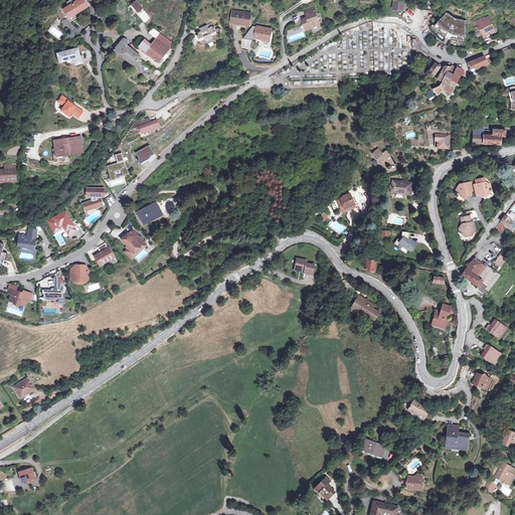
[(80,10),(90,5),(87,0),(79,0),(77,1),(76,0),(70,0),(68,2),(70,5),(62,11),(59,8),(56,10),(62,19),(68,15),(74,20),(78,17),(75,14),(77,12),(77,11),(79,9),(80,10)]
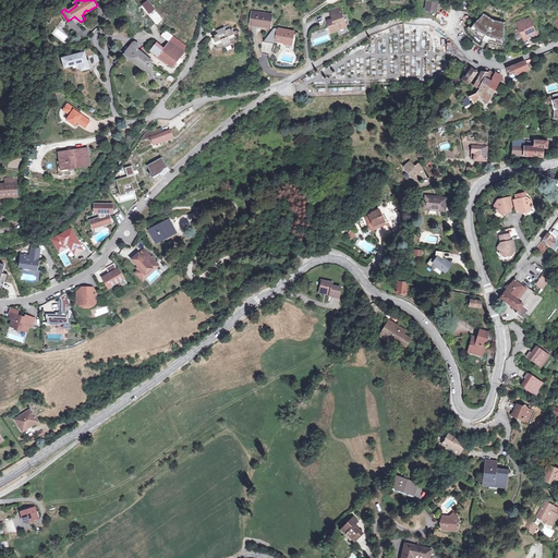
[(116,4),(112,0),(107,0),(105,2),(109,9),(116,4)]
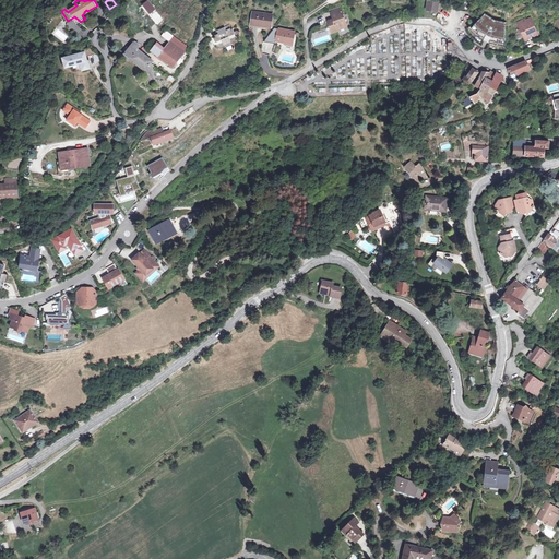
[(146,0),(144,3),(151,12),(156,7),(150,0),(146,0)]
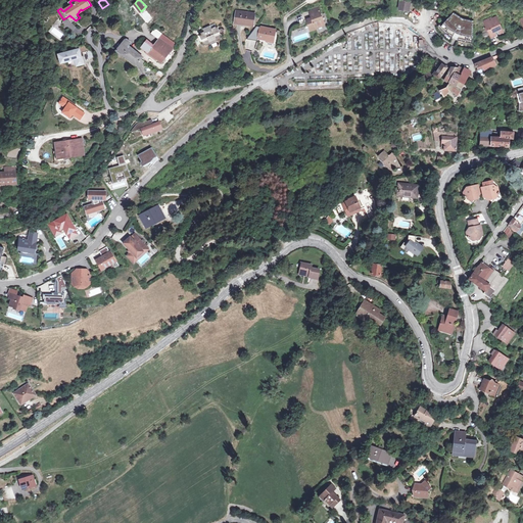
[(409,10),(410,2),(398,0),(397,8),(409,10)]
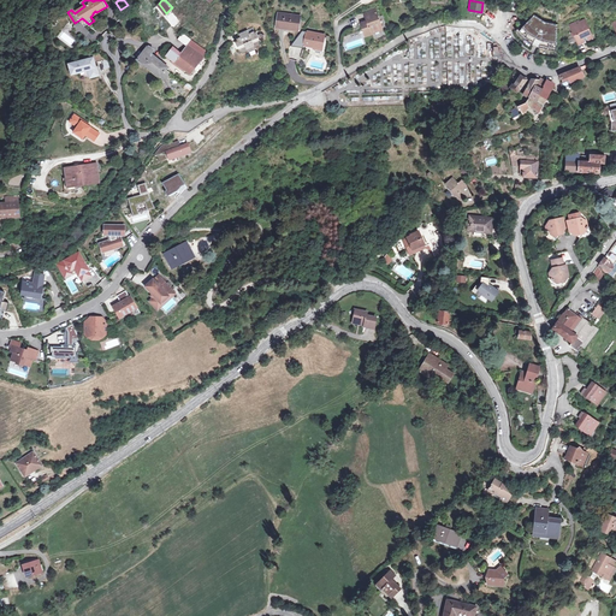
[(377,7),(365,11),(367,19),(362,22),(367,35),(373,33),(373,30),(383,28),(377,7)]
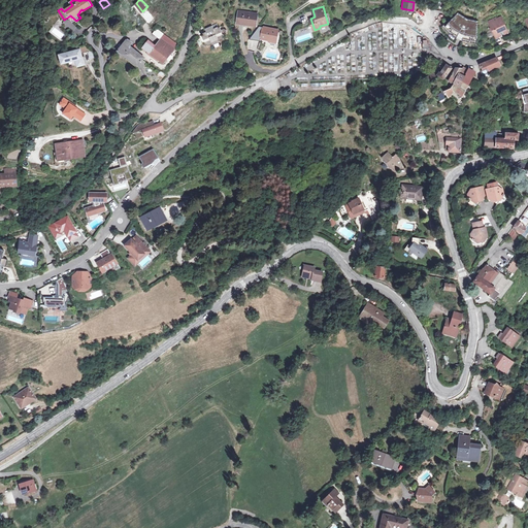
[(239,9),(238,20),(248,22),(246,23),(256,25),(258,12),(239,9)]
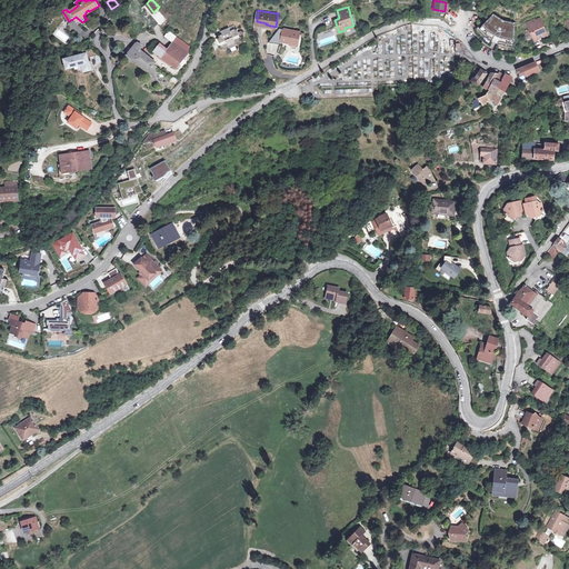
[(505,19),(496,13),(483,27),(481,25),(478,28),(487,36),(488,33),(491,36),(489,38),(495,41),(495,40),(499,42),(505,43),(505,41),(516,43),(517,22),(507,20),(505,19)]
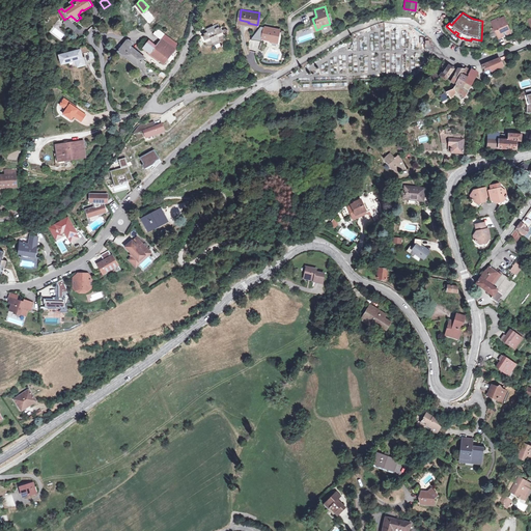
[(493,21),(500,37),(506,34),(505,33),(507,32),(508,33),(512,31),(505,17),(500,19),(500,18),(493,21)]
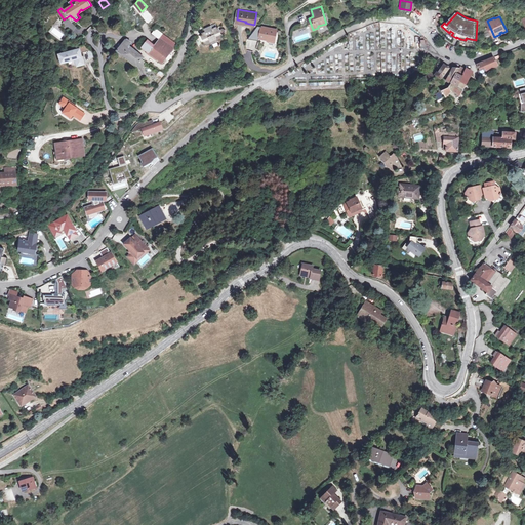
[(215,48),(214,48),(215,50),(223,47),(221,45),(219,46),(217,41),(224,38),(223,37),(224,37),(223,34),(227,32),(225,28),(220,29),(218,26),(216,23),(213,24),(210,17),(202,22),(207,31),(203,33),(205,39),(204,39),(206,46),(213,43),(215,48)]
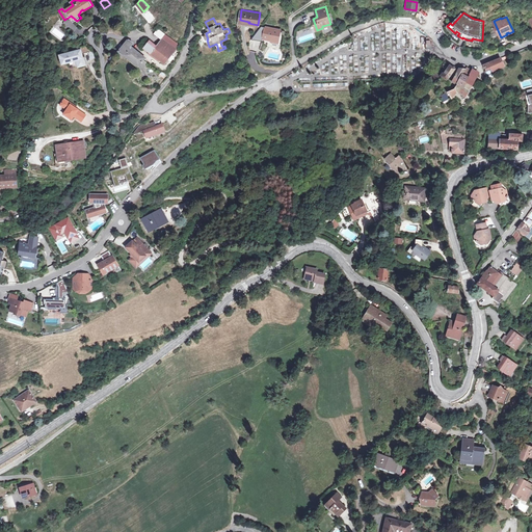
[(277,42),(281,30),(265,27),(264,37),(277,42)]
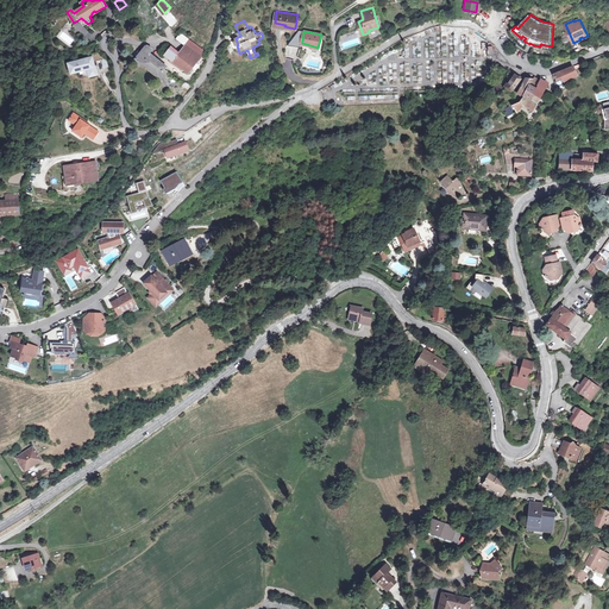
[(170,49),(165,54),(189,71),(201,55),(187,44),(180,51),(170,44),(169,46),(170,49)]
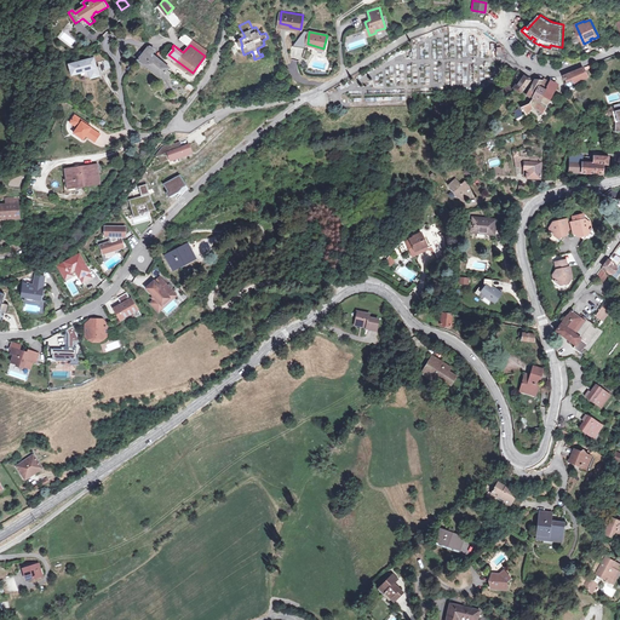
[(167,73),(172,68),(173,67),(155,51),(156,50),(150,46),(139,59),(166,81),(172,75),(167,73)]
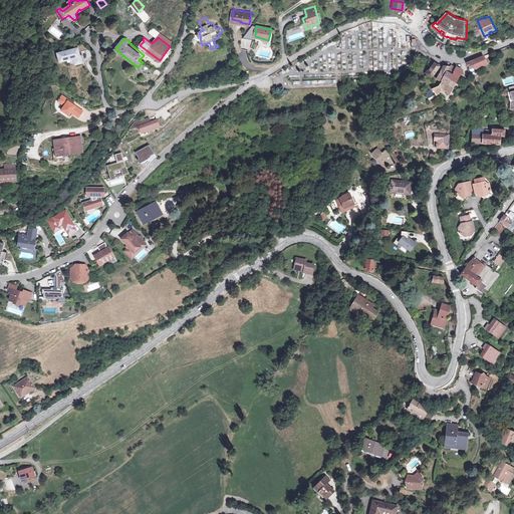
[(90,46),(82,43),(75,45),(76,48),(59,53),(61,61),(67,59),(67,58),(74,56),(76,63),(83,62),(81,54),(83,54),(82,51),(90,49),(90,46)]
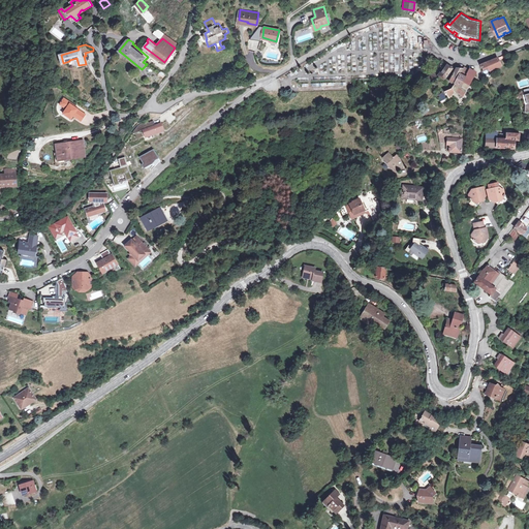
[(496,59),(479,65),(480,67),(479,67),(480,70),(487,68),(488,70),(499,66),(496,59)]
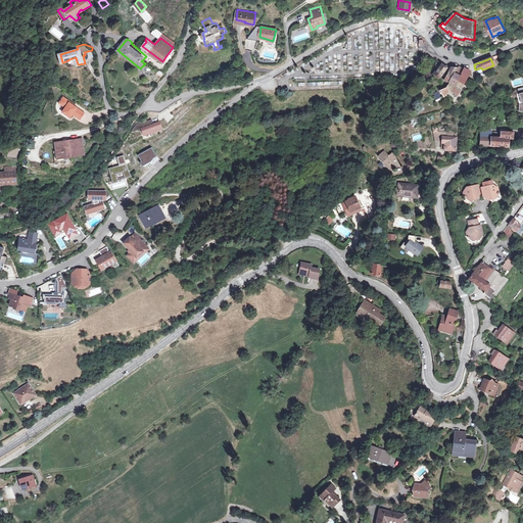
[(435,78),(438,79),(441,75),(445,68),(441,65),(434,75),(433,74),(432,75),(434,78),(435,78)]
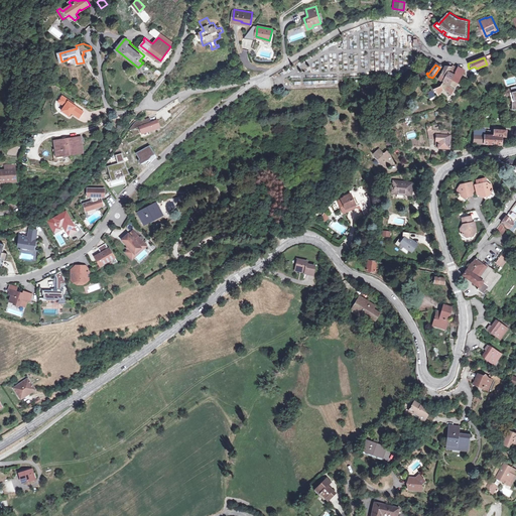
[(437,86),(431,91),(436,96),(441,90),(450,95),(463,72),(458,69),(442,68),(435,81),(440,83),(439,85),(437,86)]
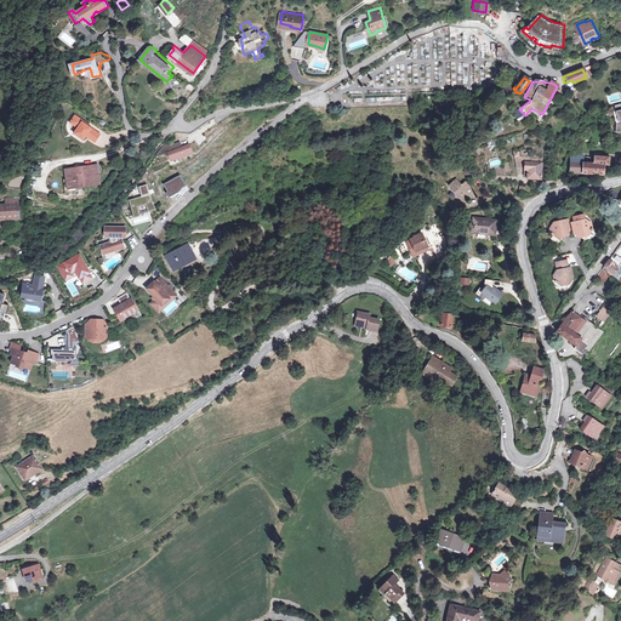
[(89,136),(97,142),(102,135),(89,126),(90,125),(77,117),(73,124),(80,129),(77,134),(86,141),(89,136)]
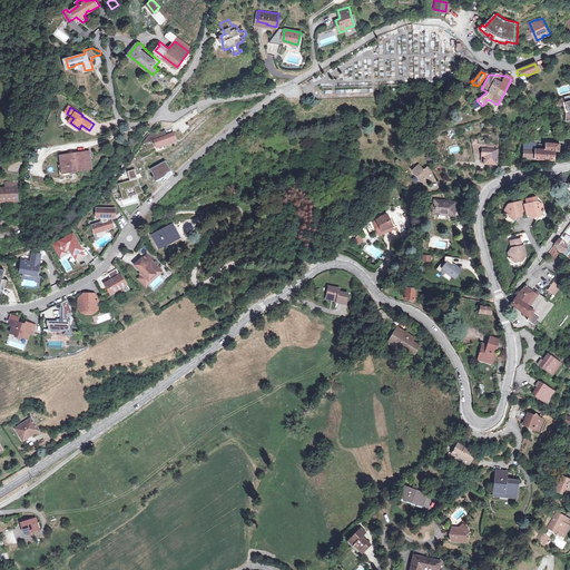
[(154,141),(157,149),(164,146),(174,143),(175,138),(174,134),(167,137),(166,131),(160,134),(160,133),(150,136),(143,145),(144,146),(153,143),(154,141)]
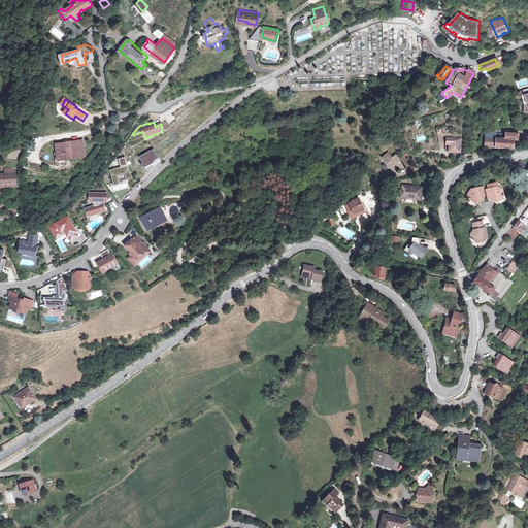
[(142,131),(141,132),(145,141),(154,138),(152,135),(145,138),(142,131)]
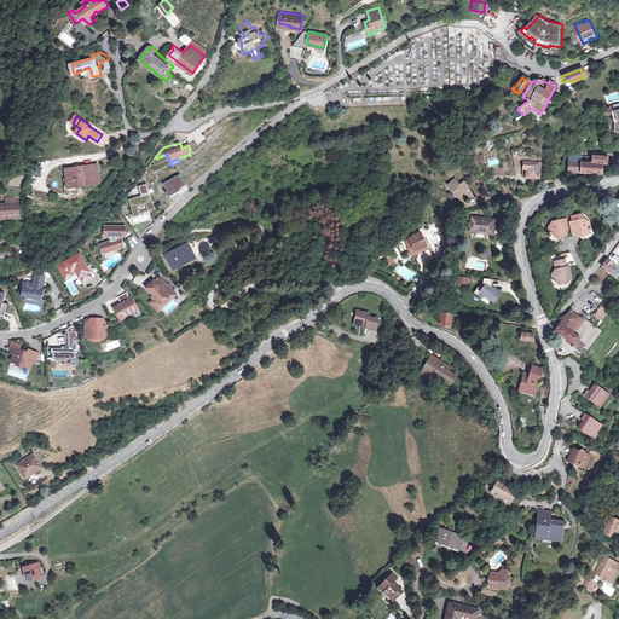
[(584,154),(577,155),(571,155),(571,171),(608,172),(609,157),(611,157),(611,156),(584,155),(584,154)]
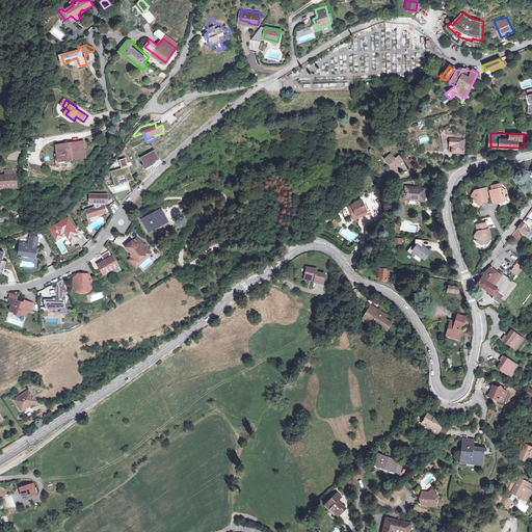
[(452,137),(452,143),(454,143),(454,152),(466,152),(467,137),(452,137)]
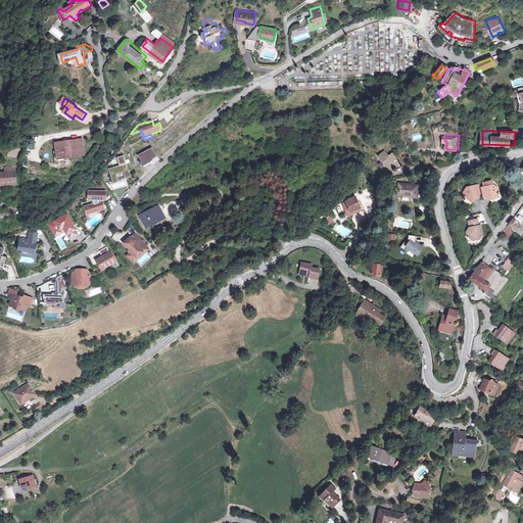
[(67,160),(66,156),(86,153),(84,138),(56,142),(57,149),(55,150),(56,161),(67,160)]
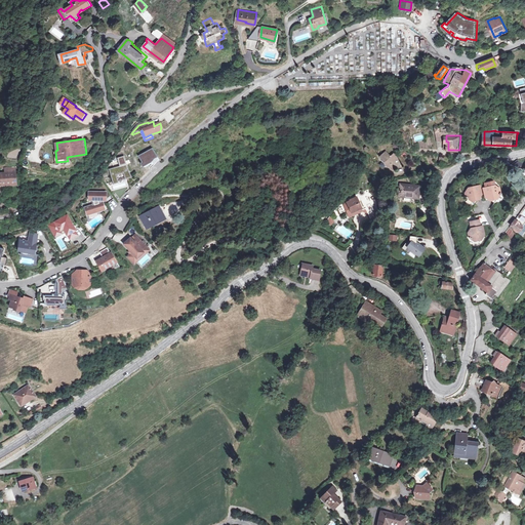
[(153,149),(138,157),(144,166),(154,160),(158,158),(153,149)]
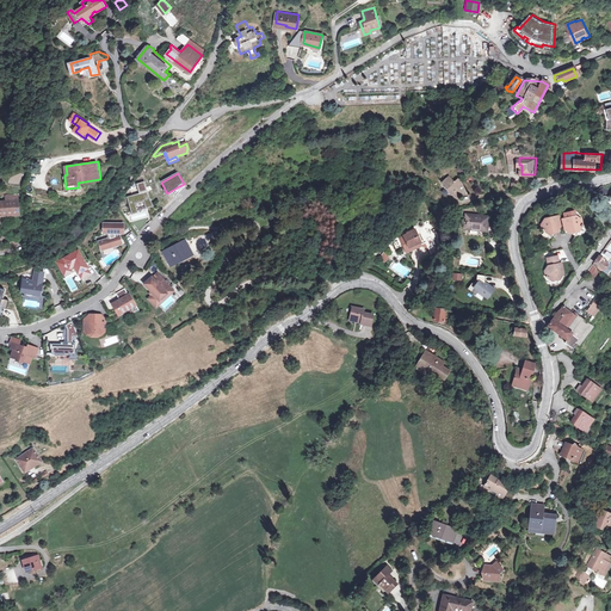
[(443,181),(457,196),(458,195),(468,187),(458,177),(455,180),(450,176),(443,181)]
